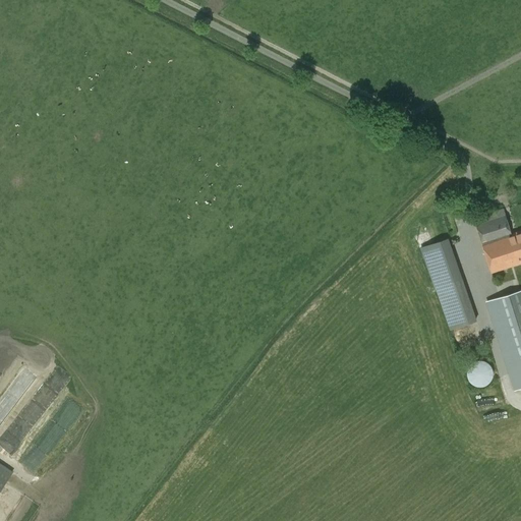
[(520,231),(512,235),(503,209),(474,218),(493,272),(520,262),(520,231)]
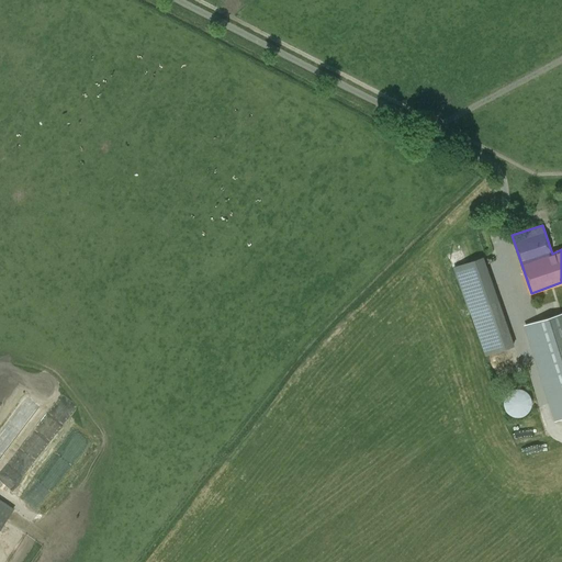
[(482,258),(454,268),(485,355),(513,345),(482,258)]
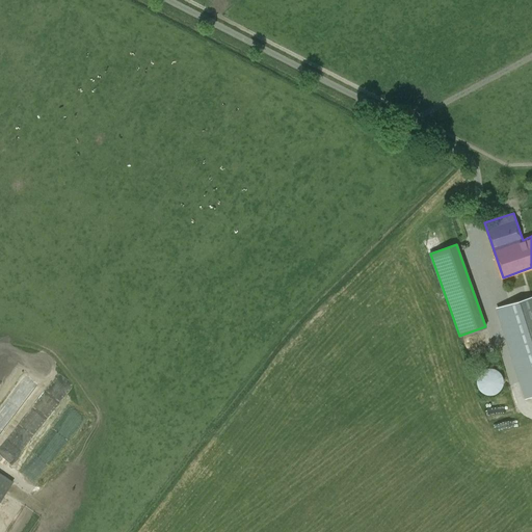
[(531,295),(498,307),(517,372),(526,398),(531,396),(531,295)]
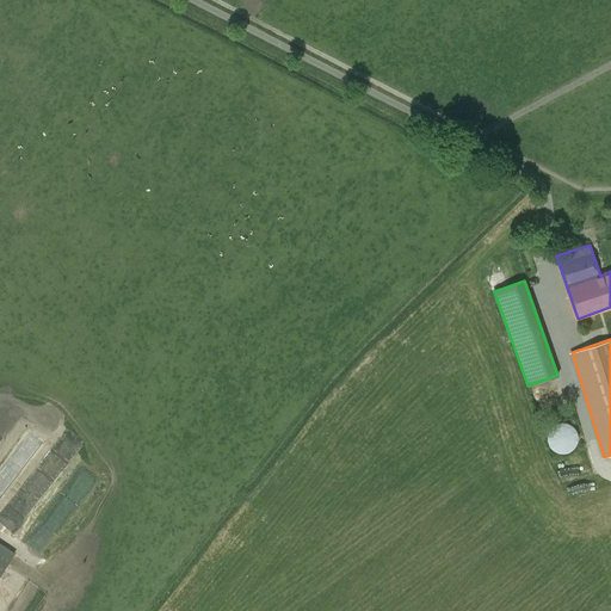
[(548,432),(547,438),(548,443),(550,446),(554,450),(559,452),(563,452),(568,451),(573,449),(576,445),(578,440),(578,436),(576,431),(573,426),(569,423),(565,421),(559,423),(554,424),(550,427),(548,432)]
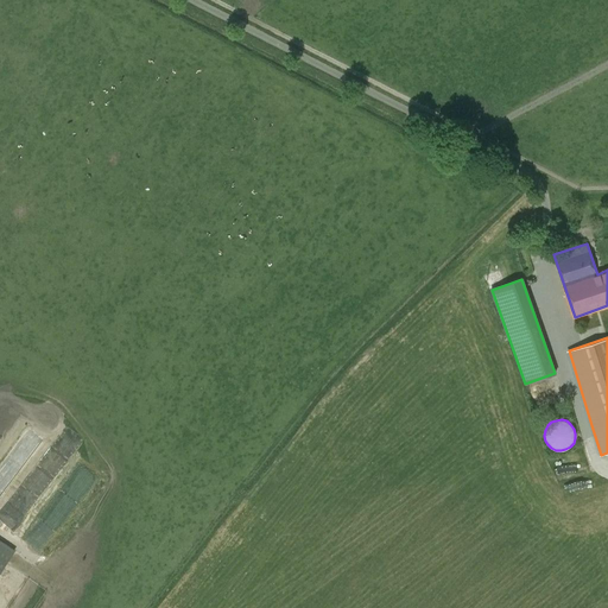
[(562,481),(562,492),(583,491),(583,480),(562,481)]
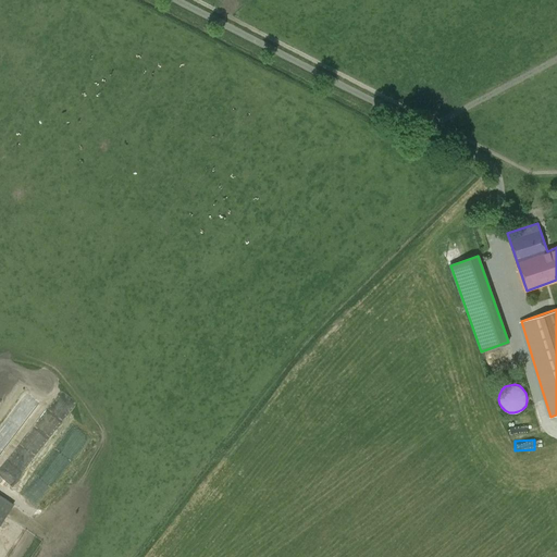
[(0,523),(13,505),(0,495),(0,523)]
